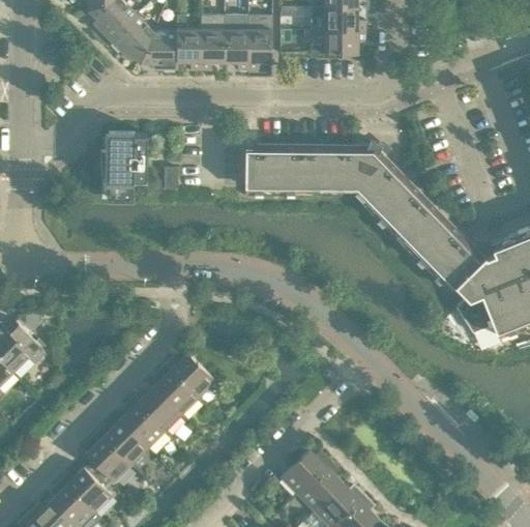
[(87,13),(119,0),(82,0),(82,2),(87,2),(87,13)]
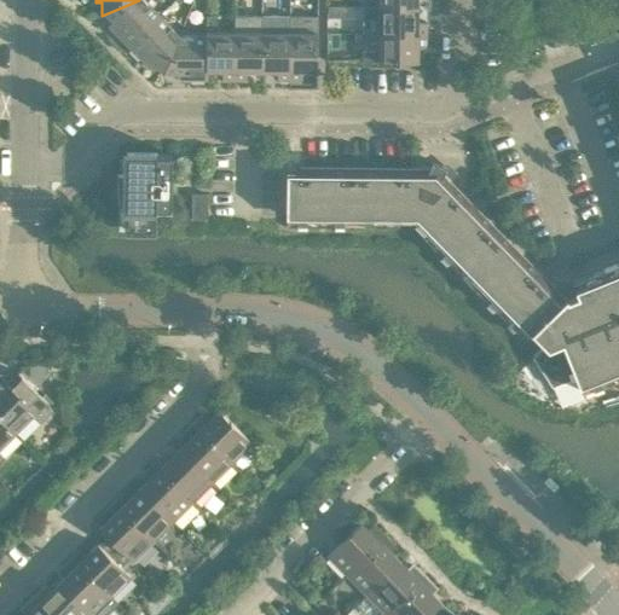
[(160,19),(140,0),(139,0),(102,16),(111,25),(108,29),(128,50),(160,19)]
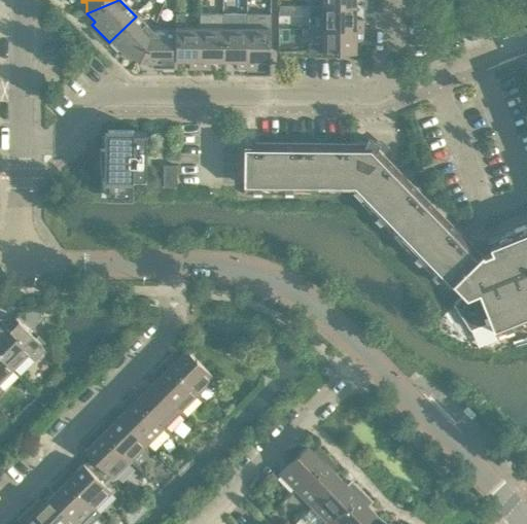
[(308,0),(308,8),(355,8),(354,0),(308,0)]
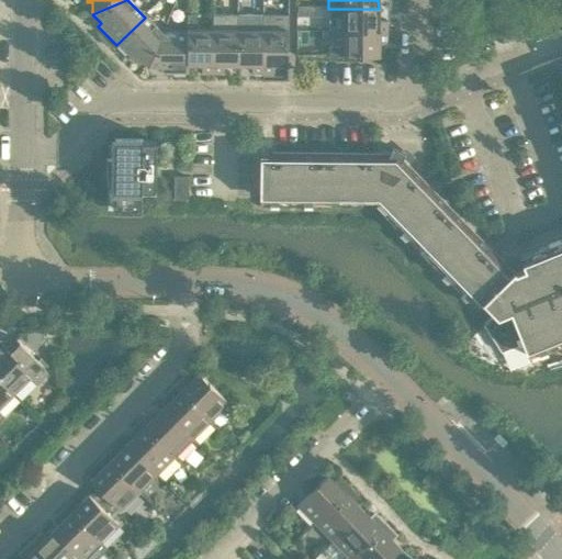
[(344,19),(344,33),(386,34),(386,23),(379,23),(379,9),(328,9),(328,19),(344,19)]
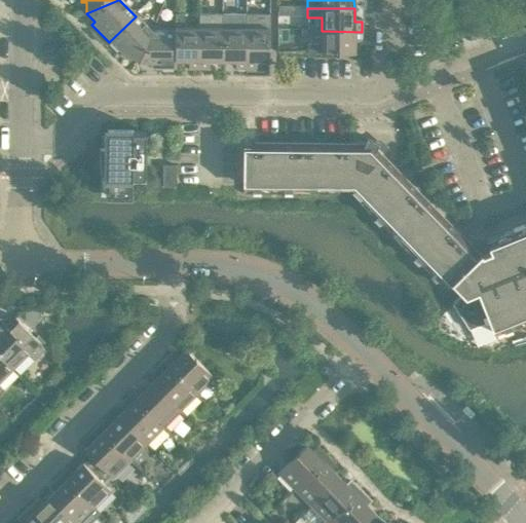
[(130,58),(139,66),(152,33),(136,16),(109,42),(126,61),(130,58)]
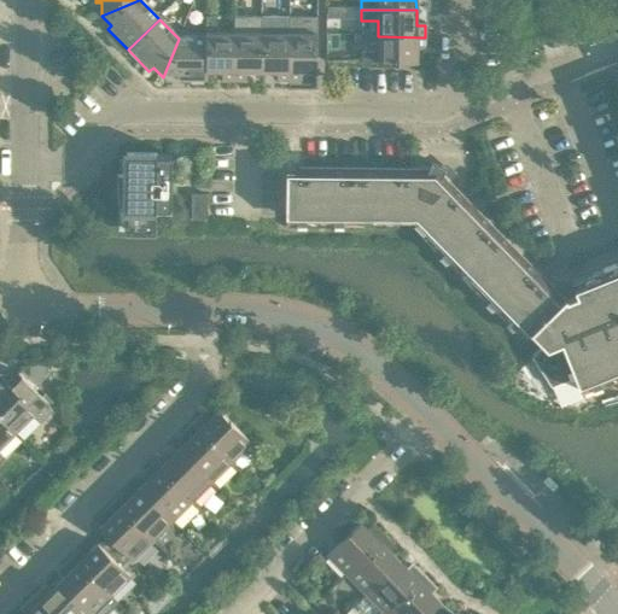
[(205,19),(205,39),(207,39),(205,74),(207,74),(221,75),(221,83),(233,83),(233,36),(216,36),(216,19),(205,19)]
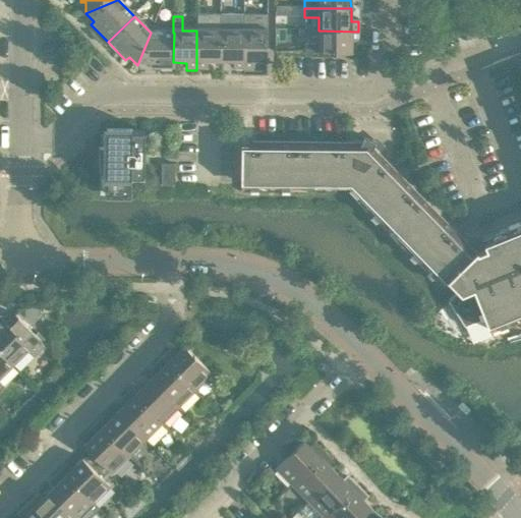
[(221,63),(221,16),(197,16),(196,31),(196,70),(207,70),(207,63),(221,63)]
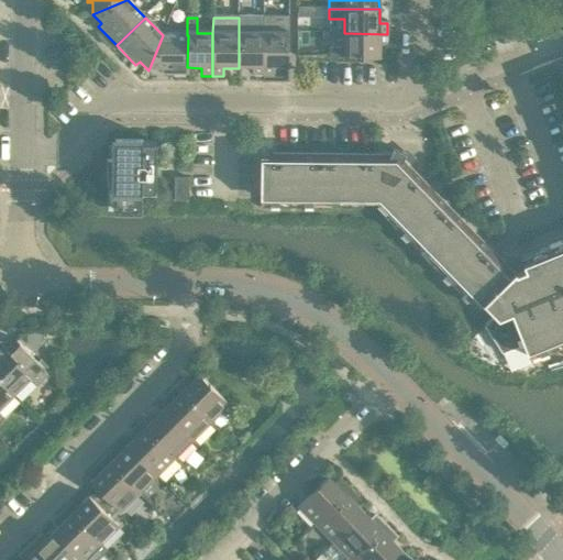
[(263,33),(247,33),(247,18),(239,18),(239,68),(252,68),(252,76),(264,76),(264,33),(263,33)]
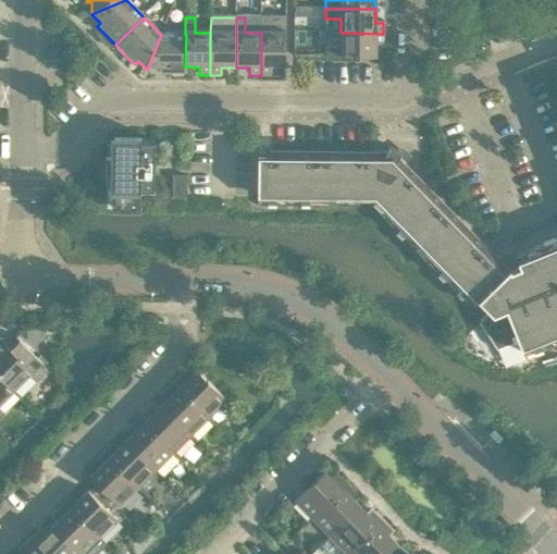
[(285,17),(275,17),(260,17),(260,33),(261,33),(261,75),(271,75),(271,68),(285,68),(285,17)]
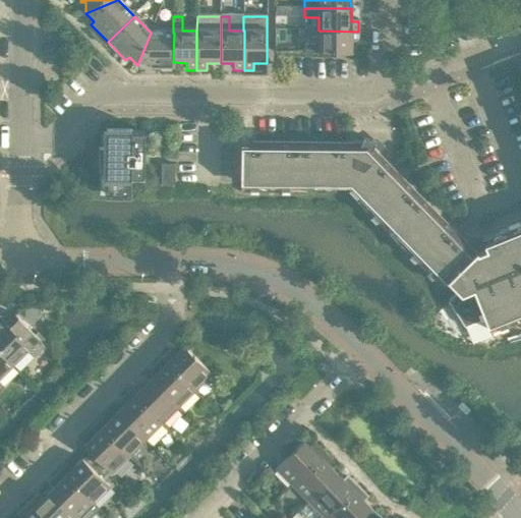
[(358,32),(319,31),(319,46),(304,46),(304,55),(351,55),(351,42),(358,42),(358,32)]
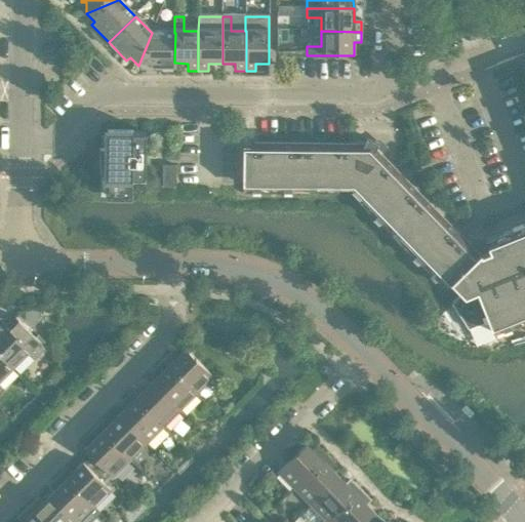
[(174,33),(152,33),(138,66),(150,66),(150,70),(175,70),(175,63),(174,63),(175,33),(174,33)]
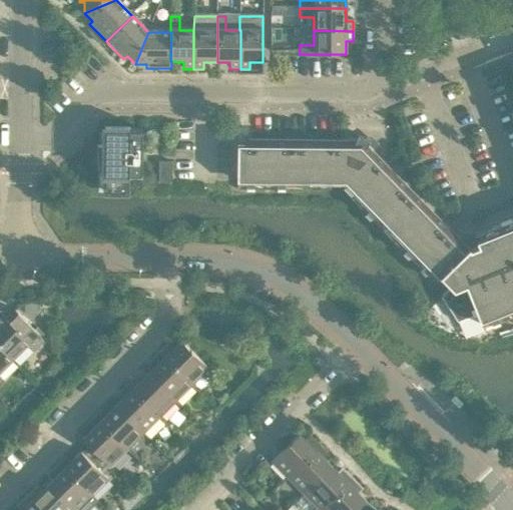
[(104,146),(97,146),(97,148),(97,158),(98,167),(100,177),(102,186),(104,195),(128,195),(128,190),(128,176),(141,176),(141,164),(141,156),(141,131),(129,130),(129,128),(104,127),(104,130),(104,146)]
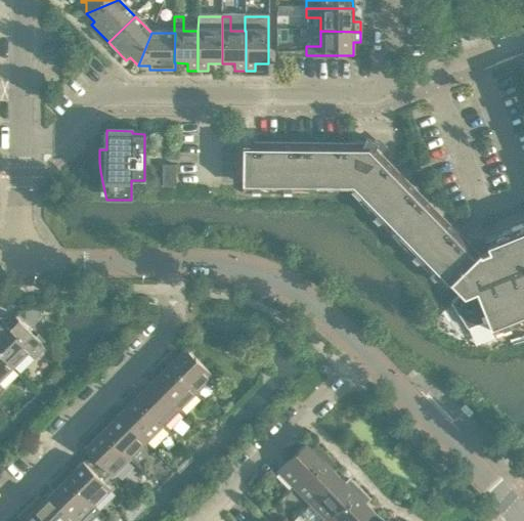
[(242,186),(242,192),(260,192),(260,186),(284,187),(284,192),(315,193),(315,187),(351,188),(377,213),(373,217),(393,239),(397,234),(418,255),(413,259),(436,283),(440,278),(447,287),(449,285),(461,295),(450,305),(467,331),(487,322),(491,334),(508,327),(508,328),(523,321),(523,225),(493,237),(495,242),(485,246),(485,247),(487,253),(480,256),(478,250),(477,251),(476,249),(381,156),(382,155),(380,153),(379,154),(375,149),(377,144),(374,143),(364,139),(362,144),(354,144),(252,143),(252,148),(244,148),(244,147),(243,147),(242,146),(242,186)]
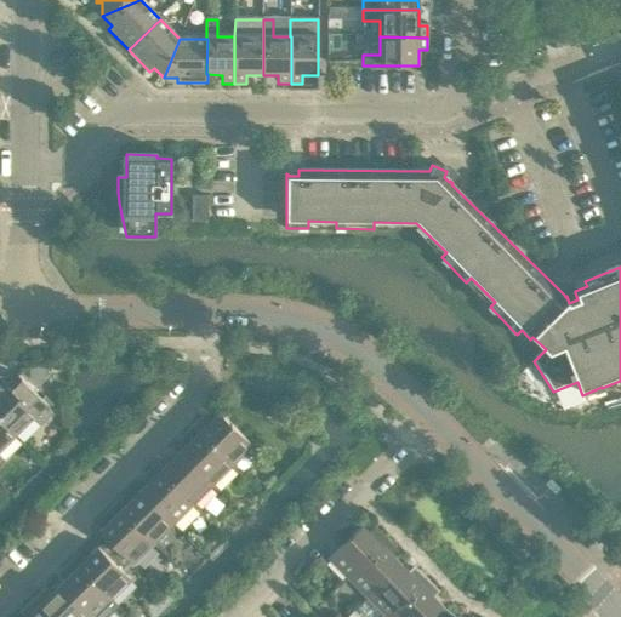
[(193,199),(193,224),(208,224),(208,199),(193,199)]
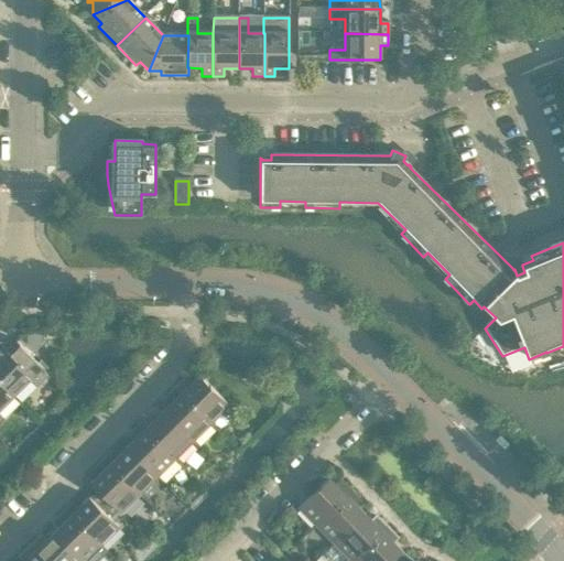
[(0,346),(0,385),(13,398),(30,381),(36,388),(49,376),(15,343),(6,353),(0,346)]
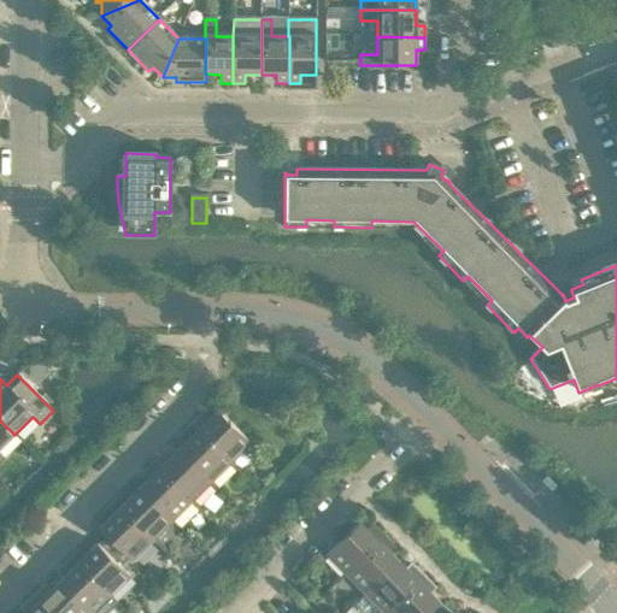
[(199,418),(191,425),(229,465),(250,444),(217,412),(205,424),(199,418)]
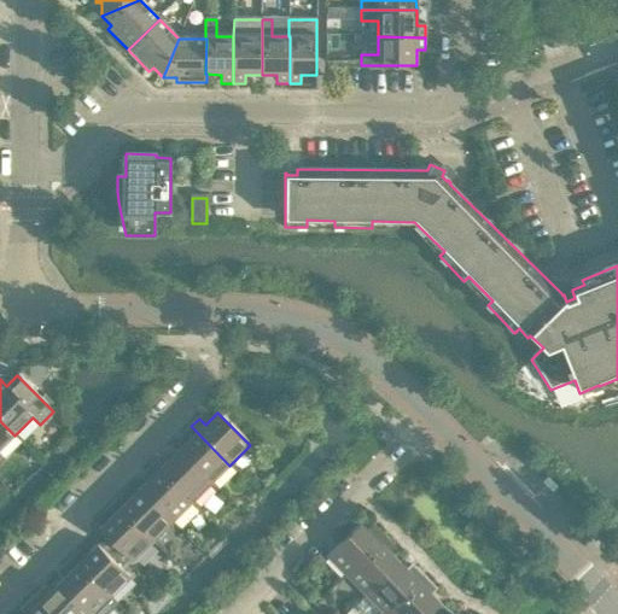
[(0,463),(4,461),(0,457),(0,450),(15,436),(0,421),(0,463)]
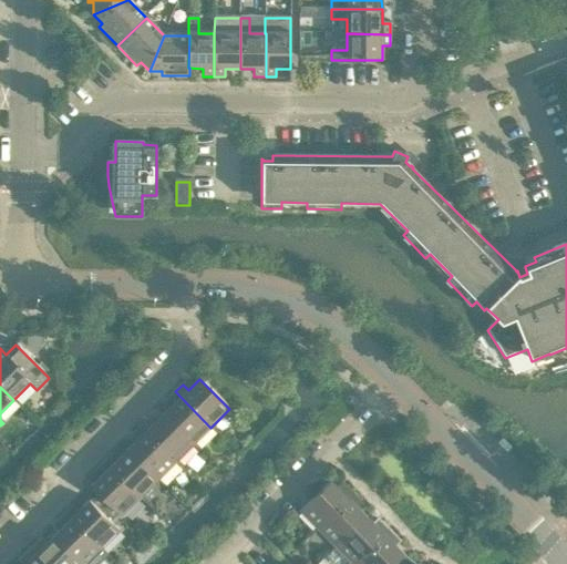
[(210,428),(175,391),(168,399),(174,404),(163,416),(193,445),(210,428)]
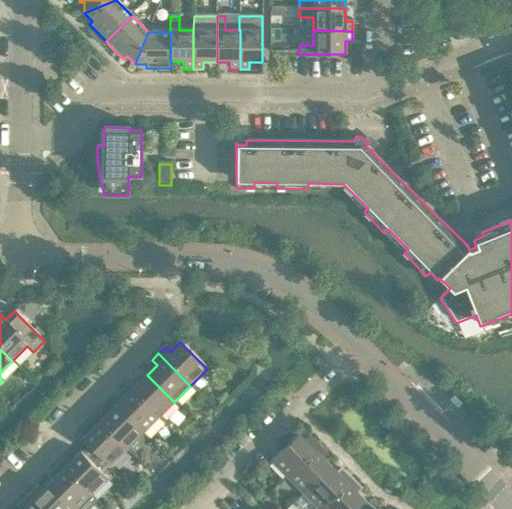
[(158,418),(174,402),(147,375),(138,384),(133,379),(126,386),(158,418)]
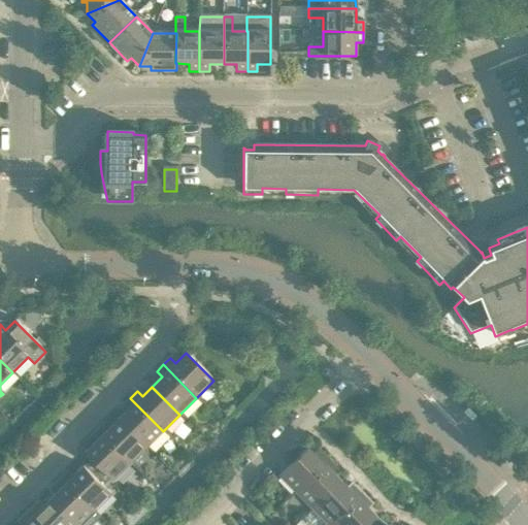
[(146,448),(163,431),(130,398),(123,404),(128,409),(119,420),(146,448)]
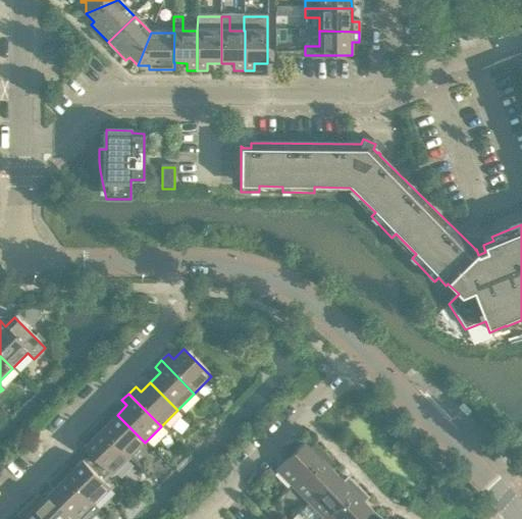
[(96,426),(128,459),(145,443),(117,415),(107,424),(102,419),(96,426)]
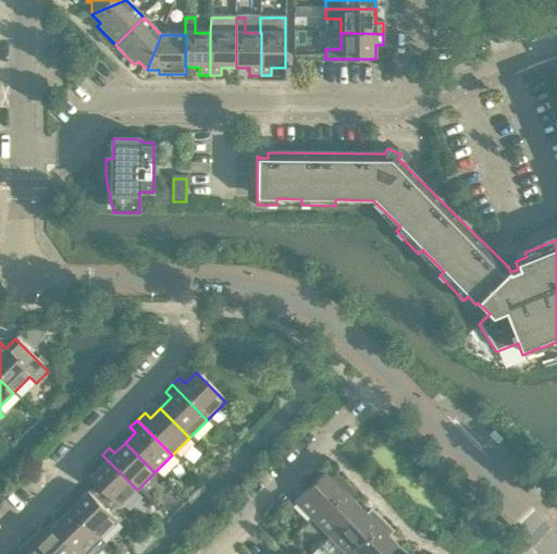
[(119,508),(137,490),(102,455),(95,463),(100,468),(89,479),(99,489),(95,493),(112,509),(116,506),(119,508)]
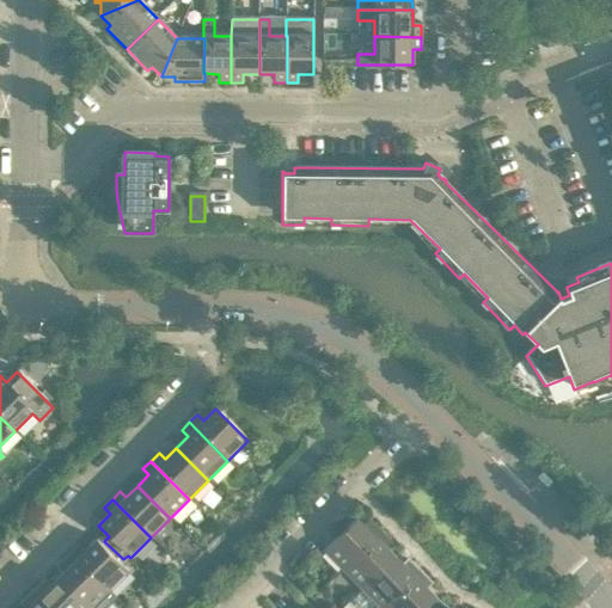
[(323,551),(343,571),(383,533),(374,526),(368,532),(356,519),(323,551)]
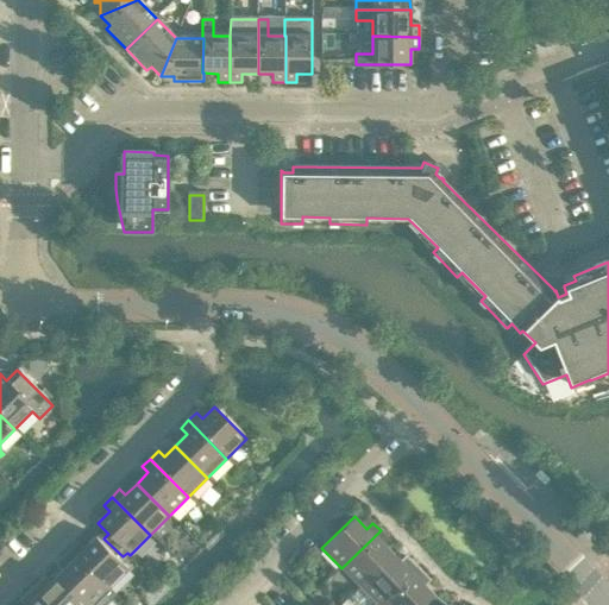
[(341,568),(360,588),(393,556),(382,544),(388,539),(381,530),(341,568)]
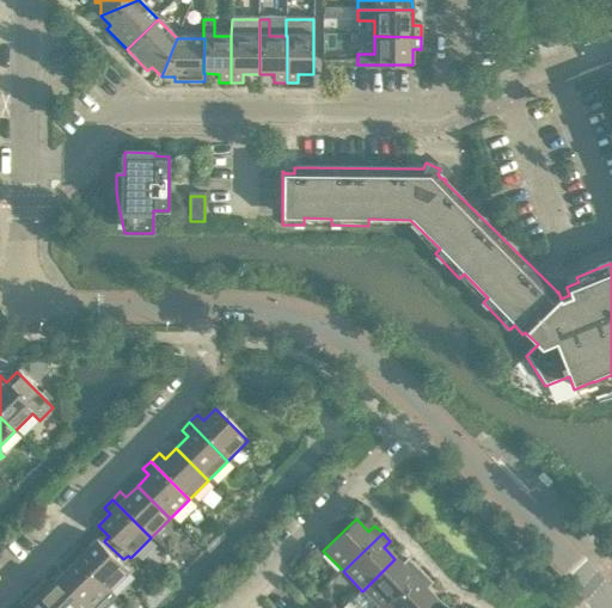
[(69,554),(109,594),(128,573),(120,564),(123,559),(104,541),(101,545),(96,540),(84,553),(78,547),(69,554)]
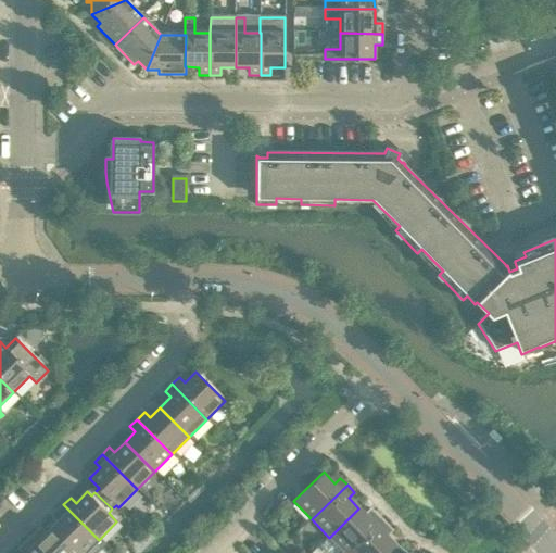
[(62,517),(51,527),(76,552),(85,552),(99,540),(63,504),(57,512),(62,517)]
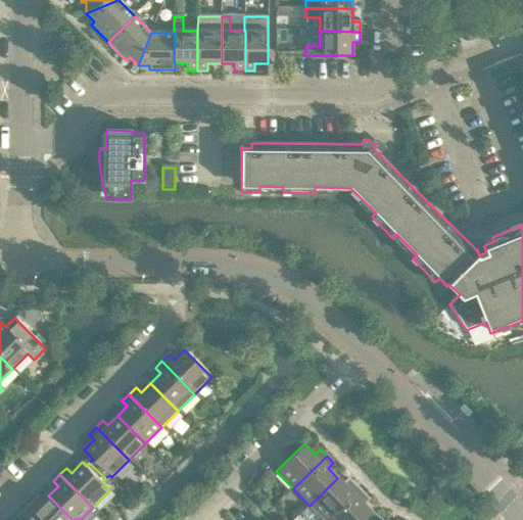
[(310,506),(323,519),(329,519),(360,489),(352,482),(347,487),(337,478),(310,506)]
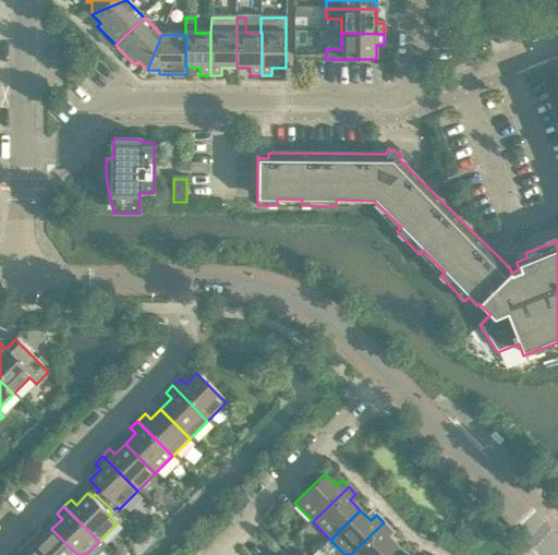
[(384,522),(351,554),(398,554),(393,549),(396,546),(385,535),(390,529),(384,522)]
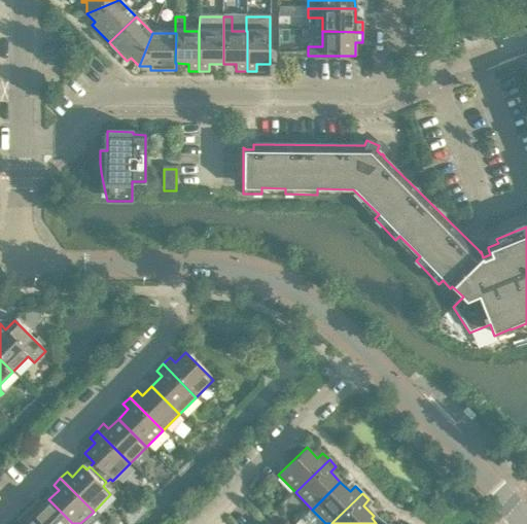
[(34,504),(27,511),(39,523),(72,523),(48,499),(39,510),(34,504)]
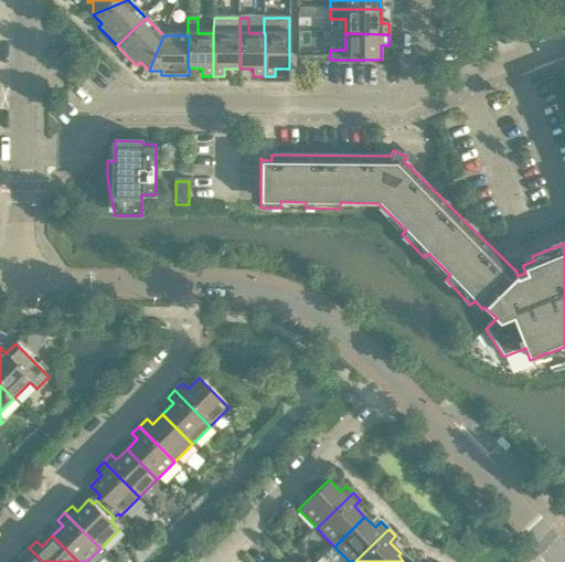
[(27,561),(42,561),(29,548),(21,555),(27,561)]
